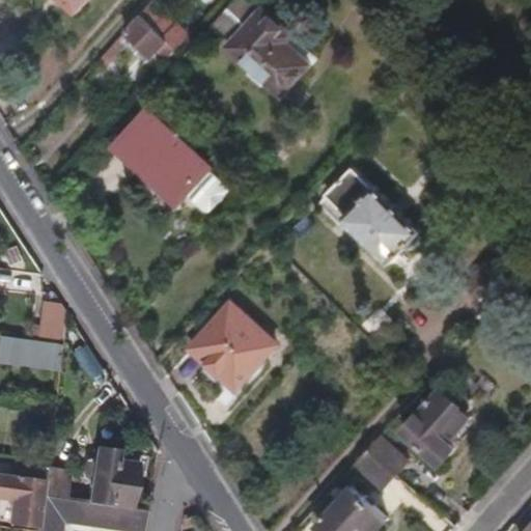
[(59,0),(73,11),(83,0),(59,0)]
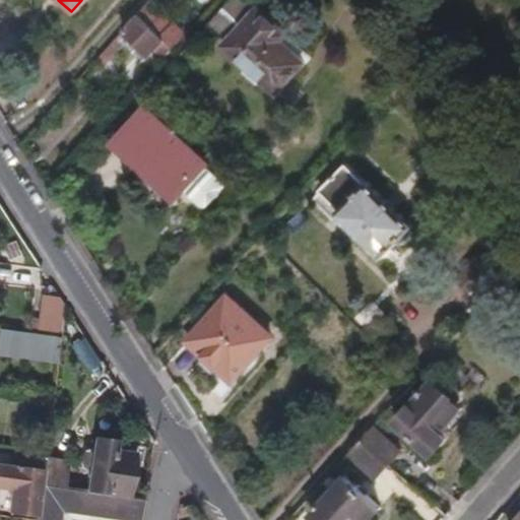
[(224,45),(251,16),(235,1),(207,30),(224,45)]
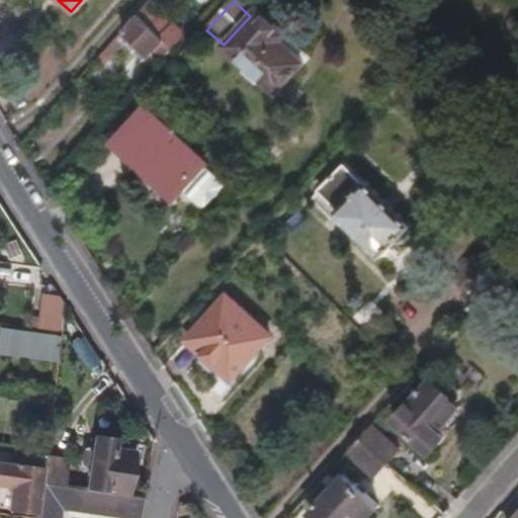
[(182,38),(145,4),(136,15),(170,52),(182,38)]
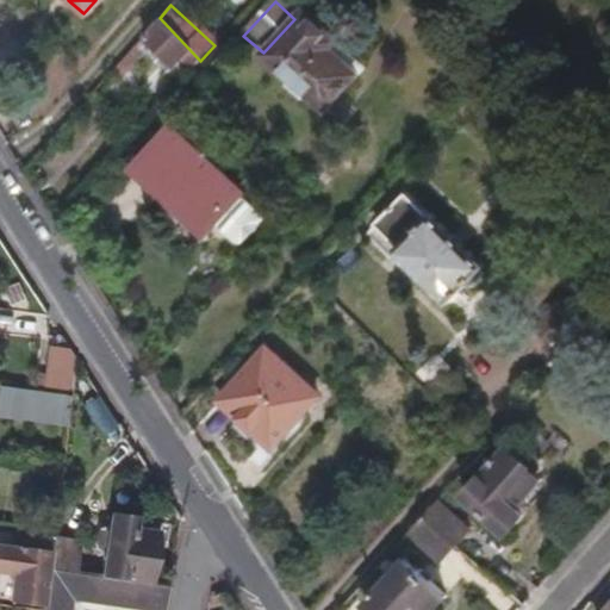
[(350,81),(323,56),(334,45),(299,14),(294,19),(263,53),(259,58),(321,114),(350,81)]
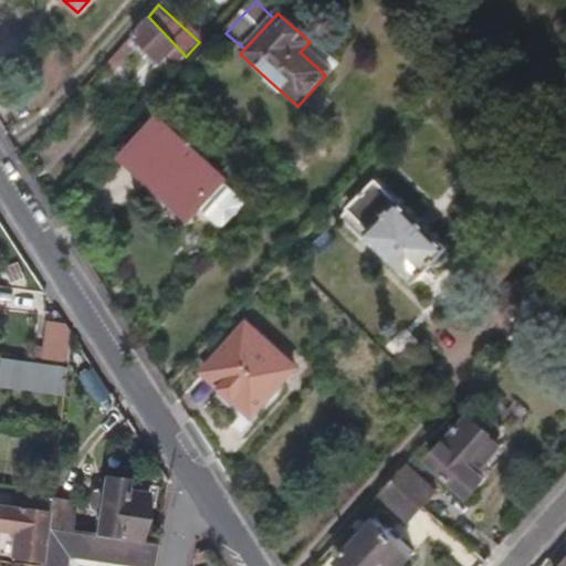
[(186,56),(148,17),(133,33),(138,38),(158,56),(161,51),(178,65),(186,56)]
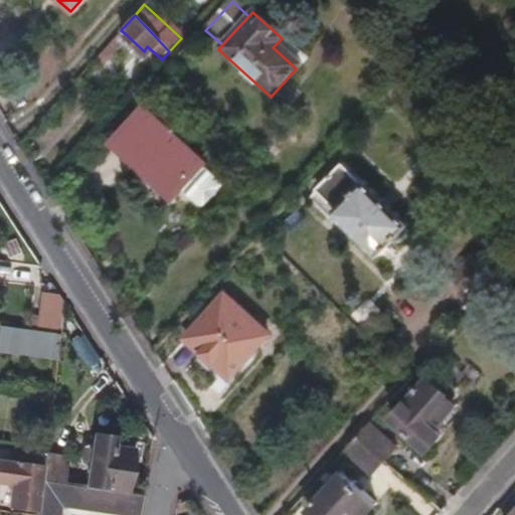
[(103,66),(123,43),(120,41),(126,34),(121,30),(95,59),(103,66)]
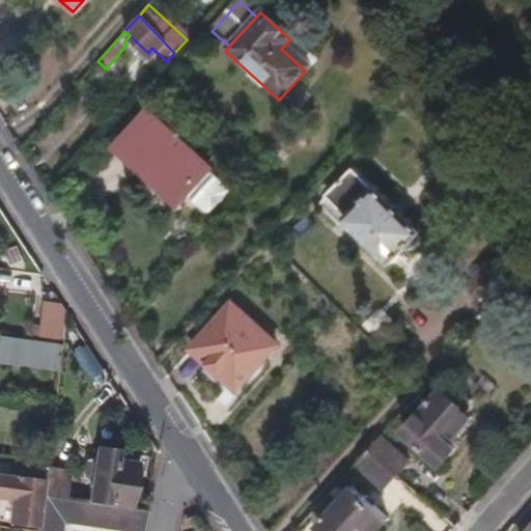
[(528,89),(530,87),(530,66),(522,71),(528,89)]
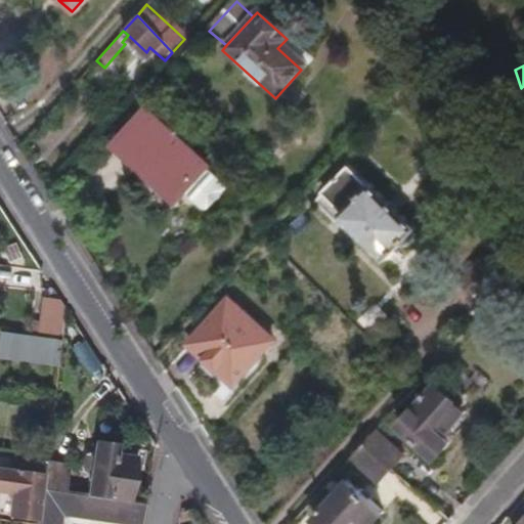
[(203,167),(205,165),(143,111),(115,142),(176,197),(180,191),(203,167)]
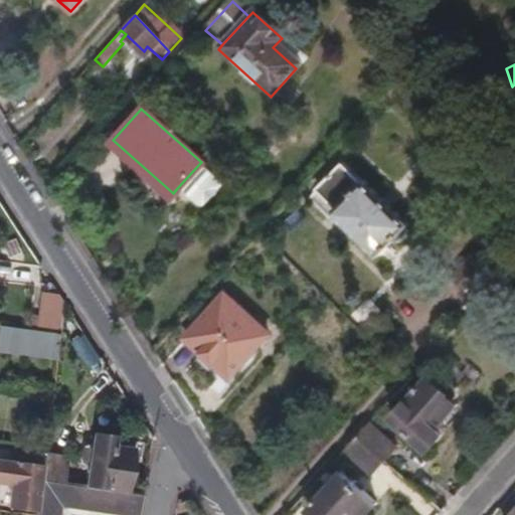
[(417,227),(363,180),(362,181),(341,163),(317,191),(336,208),(334,211),(389,260),(417,227)]
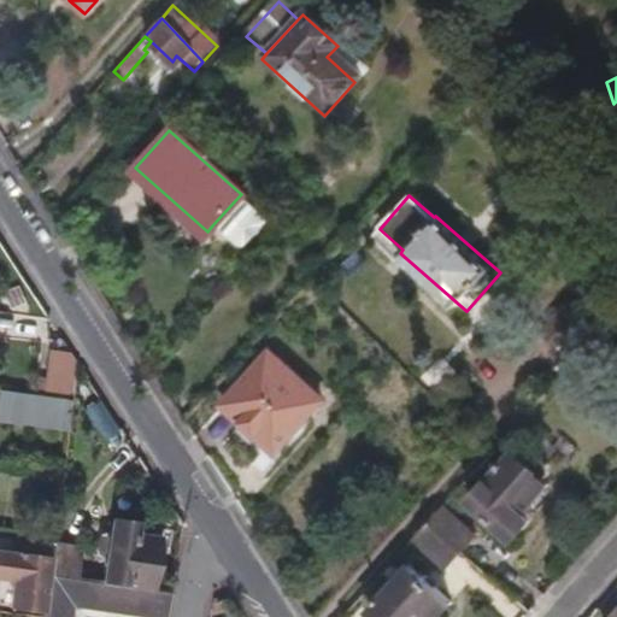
[(240,250),(266,219),(239,197),(212,225),(240,250)]
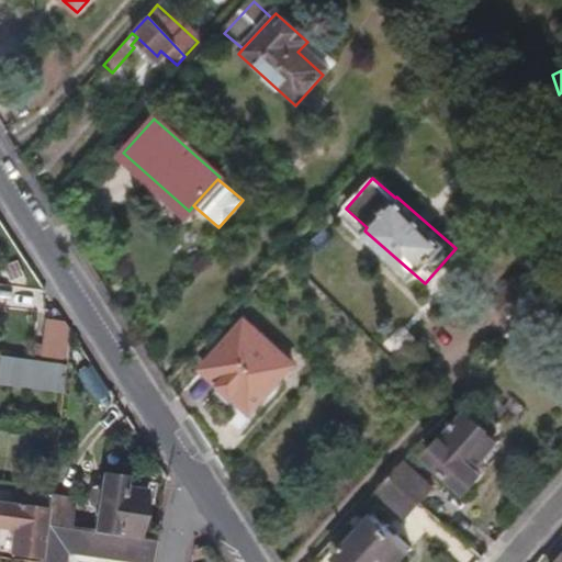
[(364,231),(367,227),(346,209),(336,221),(357,239),(364,231)]
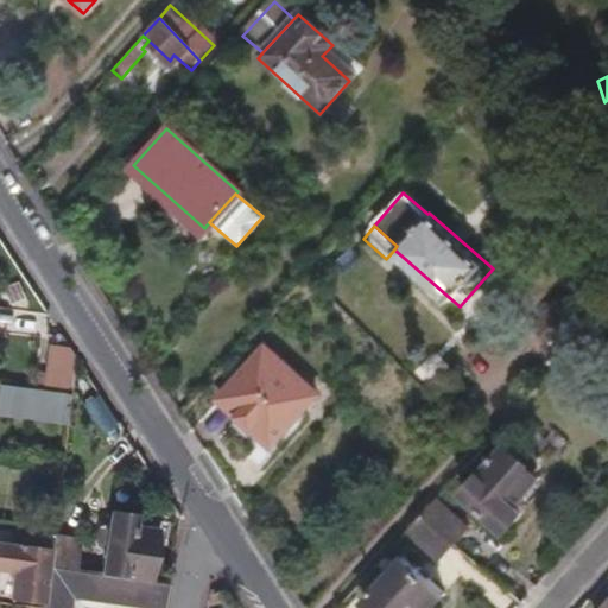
[(24,298),(18,283),(2,289),(10,305),(24,298)]
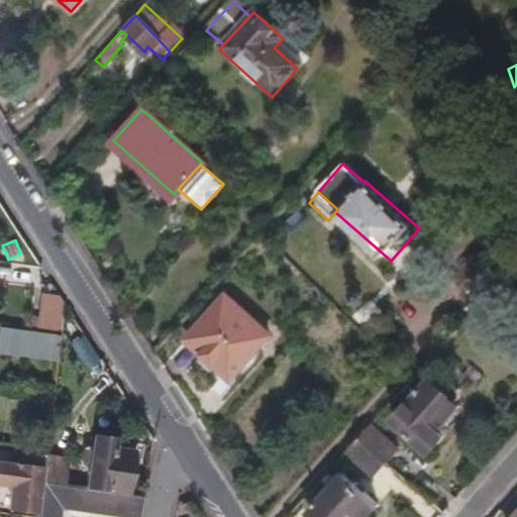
[(60,336),(64,306),(58,296),(41,294),(36,332),(60,336)]
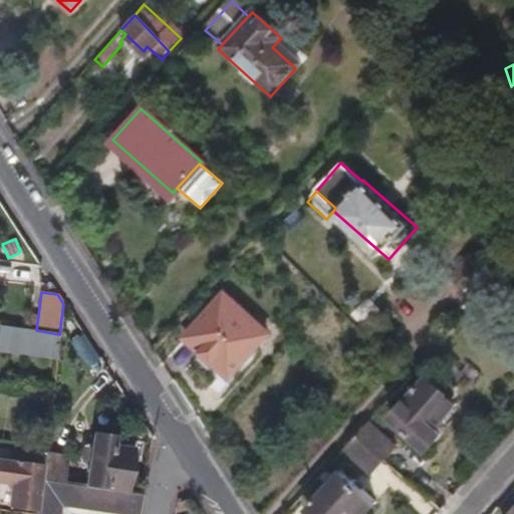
[(264,333),(223,294),(183,336),(224,375),(264,333)]
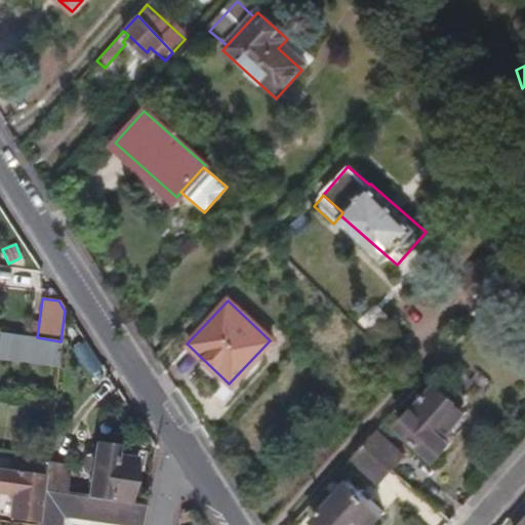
[(0,357),(57,365),(61,341),(37,337),(35,337),(0,332),(0,334),(0,357)]
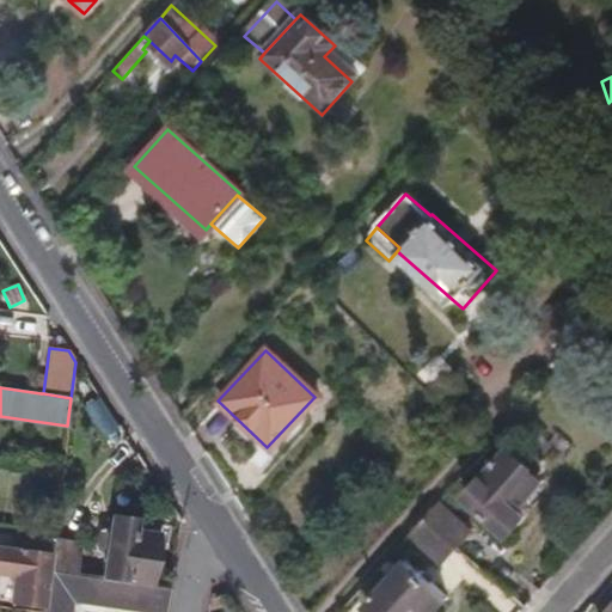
[(516,506),(540,477),(534,472),(539,467),(536,456),(525,447),(514,444),(508,451),(503,446),(461,494),(507,532),(525,512),(516,506)]
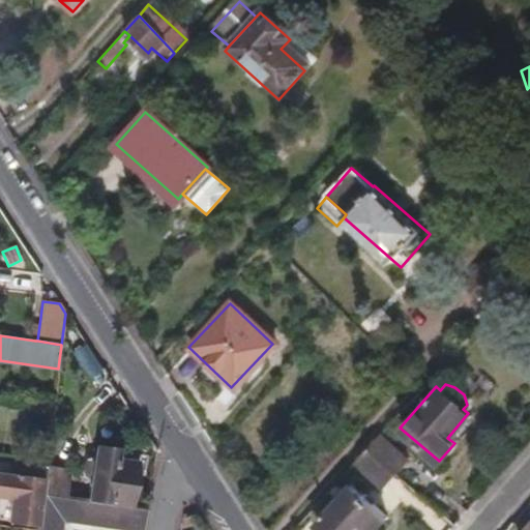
[(407,455),(379,431),(364,446),(393,471),(407,455)]
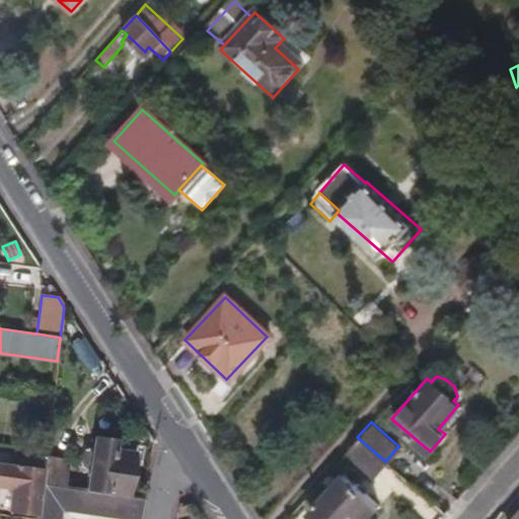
[(124,495),(130,450),(110,447),(112,437),(89,433),(85,460),(81,490),(124,495)]
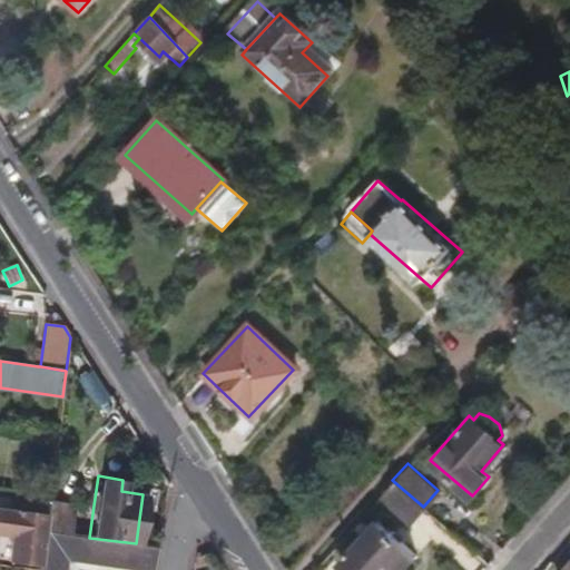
[(423,507),(392,480),(377,497),(409,523),(423,507)]
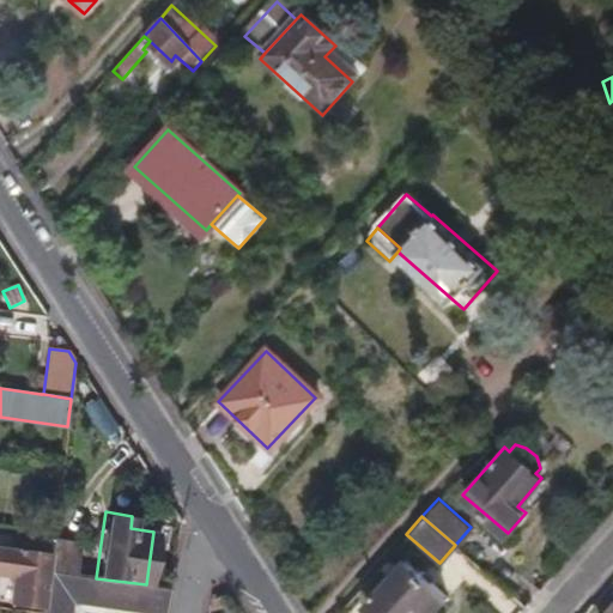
[(48,571),(53,539),(16,534),(13,548),(0,546),(0,570),(11,572),(7,600),(44,605),(48,571)]
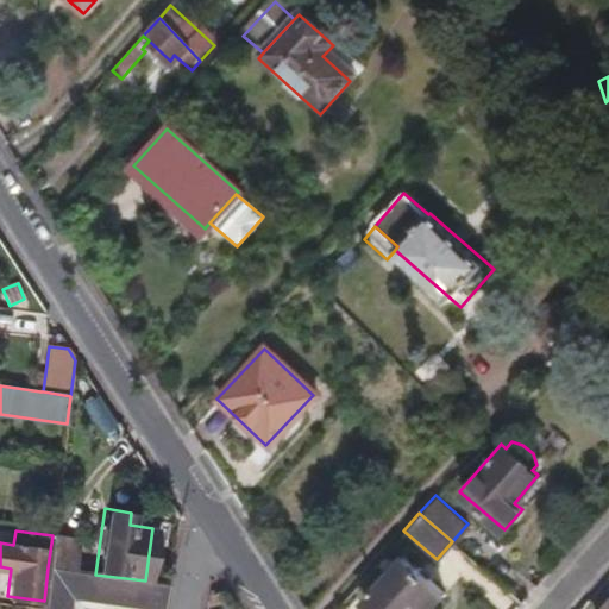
[(76,571),(81,538),(52,534),(52,535),(48,567),(76,571)]
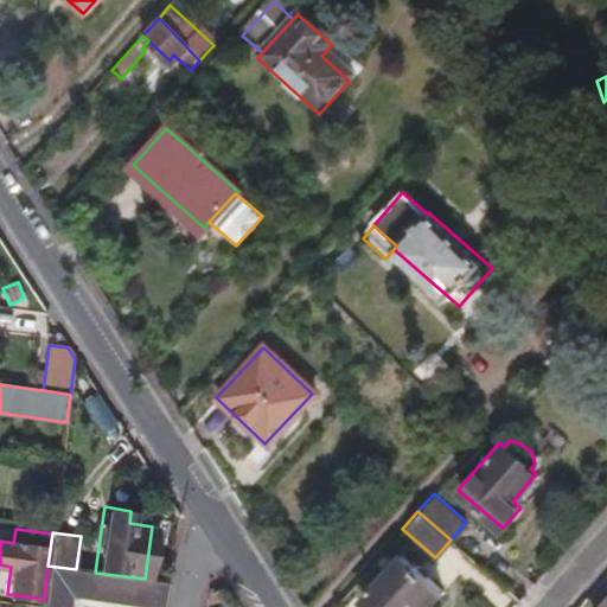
[(100,538),(81,536),(76,569),(95,573),(100,538)]
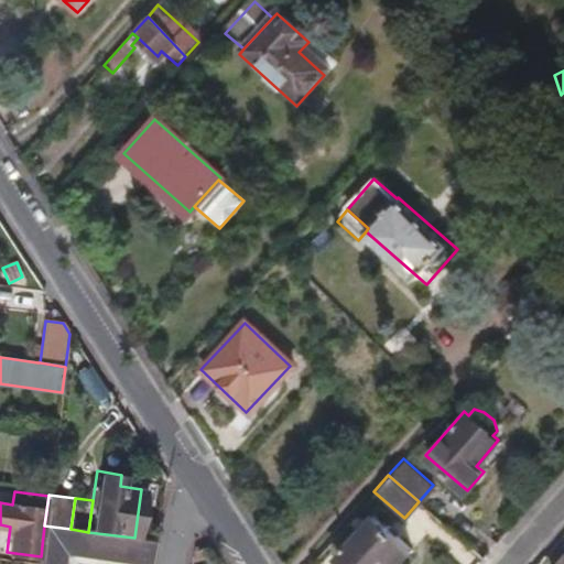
[(399,563),(410,552),(371,518),(334,560),(337,563),(399,563)]
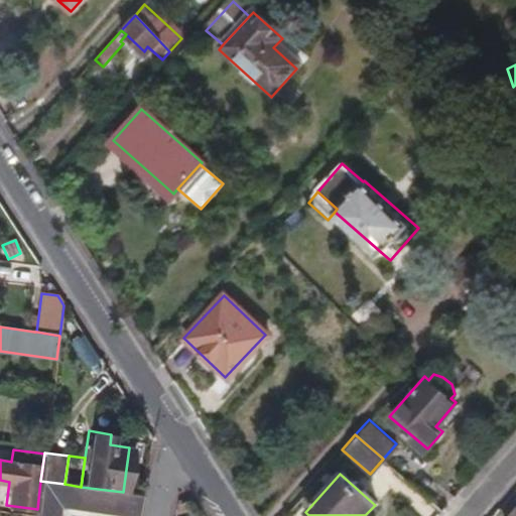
[(57,515),(59,508),(122,515),(139,515),(143,495),(123,492),(81,487),(65,484),(40,481),(37,509),(36,515),(35,515),(57,515)]
